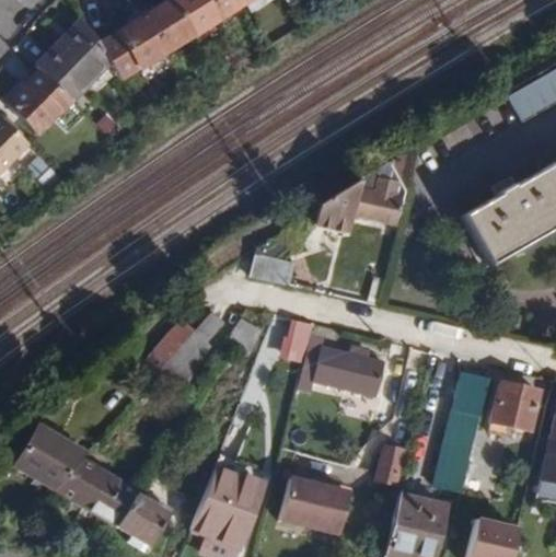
[(164,50),(190,34),(171,0),(163,0),(141,14),(164,50)]
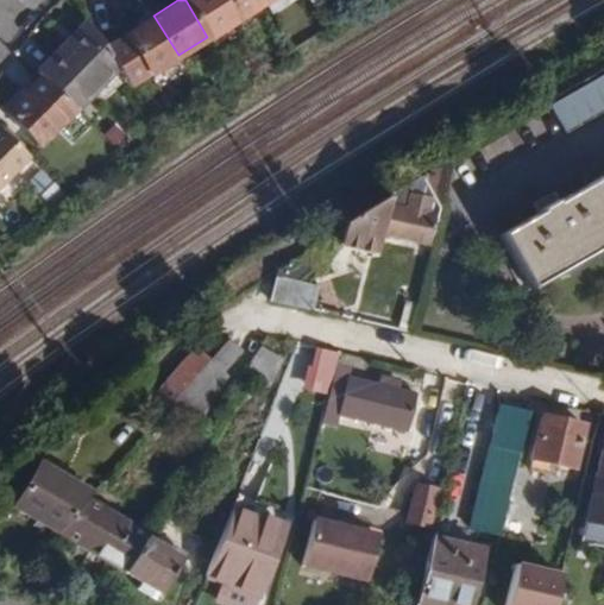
[(207,37),(237,18),(226,0),(186,0),(207,37)]
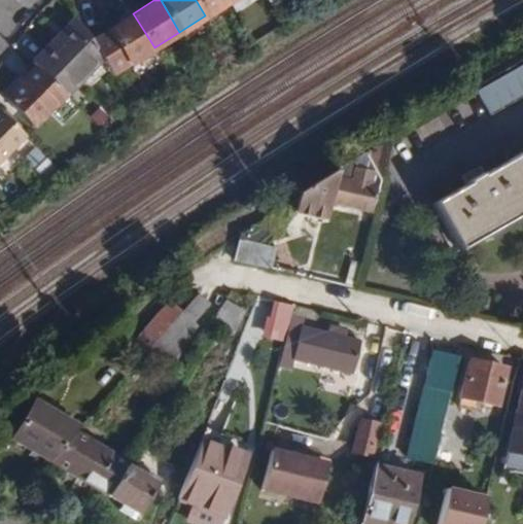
[(196,0),(205,15),(231,0),(196,0)]
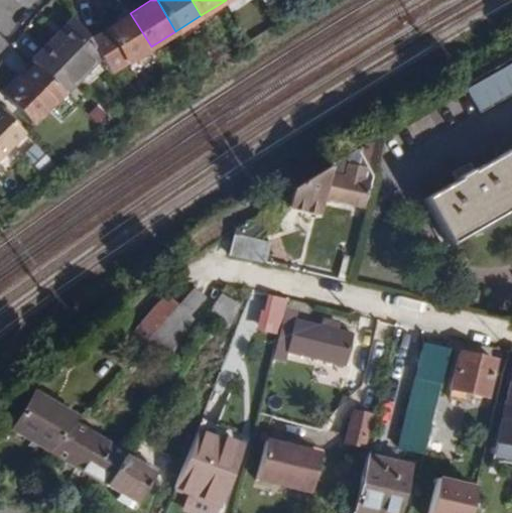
[(112,71),(151,46),(130,13),(90,37),(102,55),(112,71)]
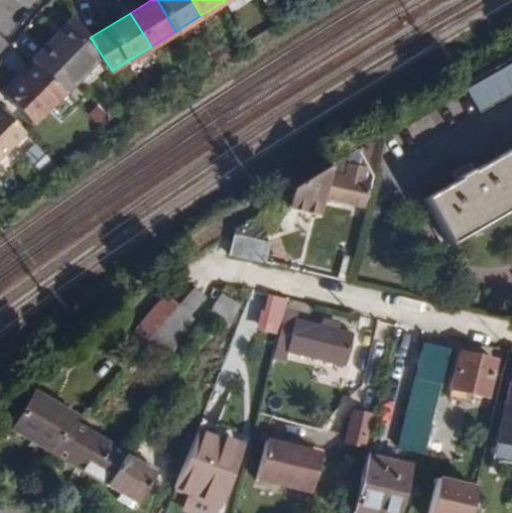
[(37,62),(66,91),(102,55),(90,37),(76,17),(33,58),(37,62)]
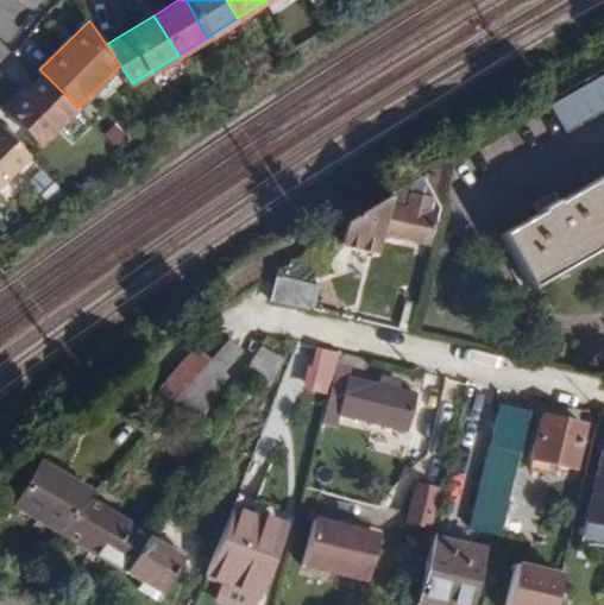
[(43,143),(77,107),(44,74),(30,88),(21,96),(10,109),(43,143)]
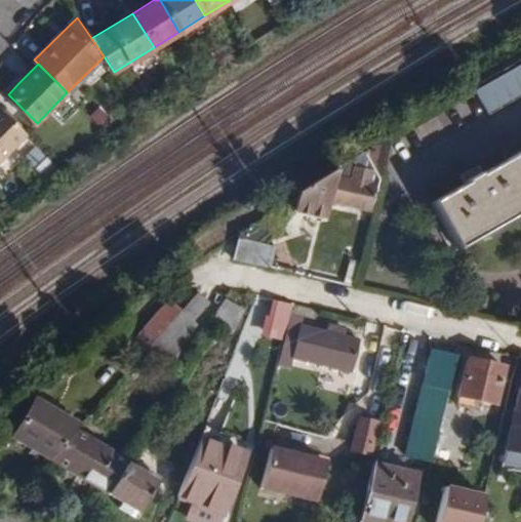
[(520,64),(477,90),(489,113),(520,94),(520,64)]
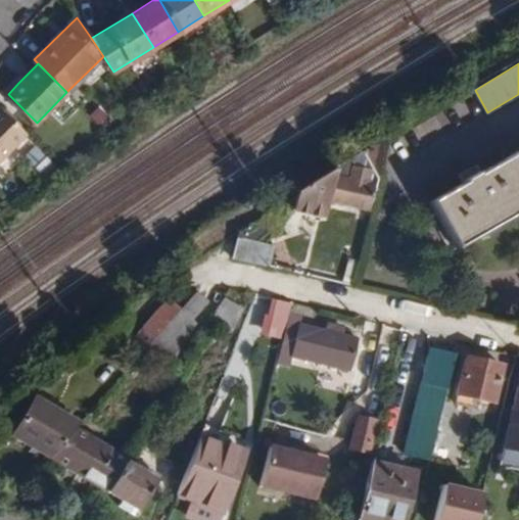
[(0,160),(28,133),(2,108),(0,110),(0,160)]
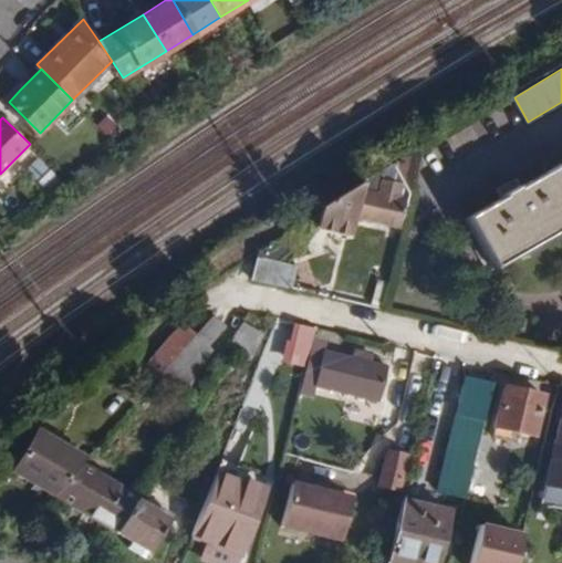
[(381,171),(322,210),(318,228),(343,235),(345,225),(355,226),(357,216),(398,227),(403,201),(409,202),(415,179),(424,145),(397,163),(392,181),(380,179),(381,171)]
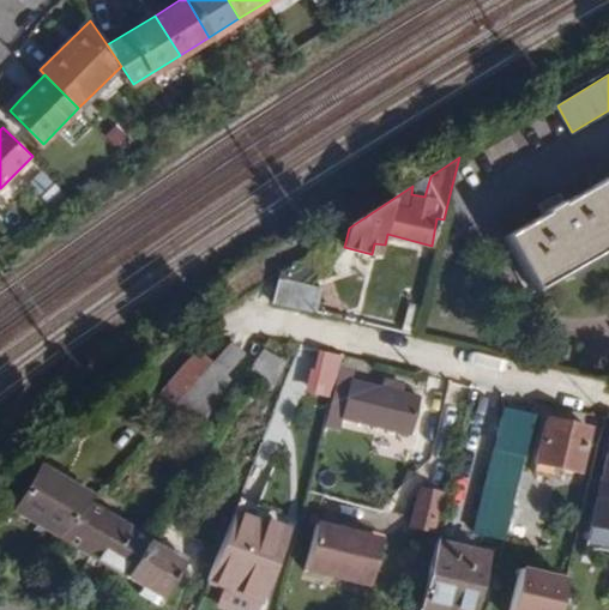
[(608,175),(564,203),(506,235),(536,288),(565,271),(606,248),(608,247),(608,175)]
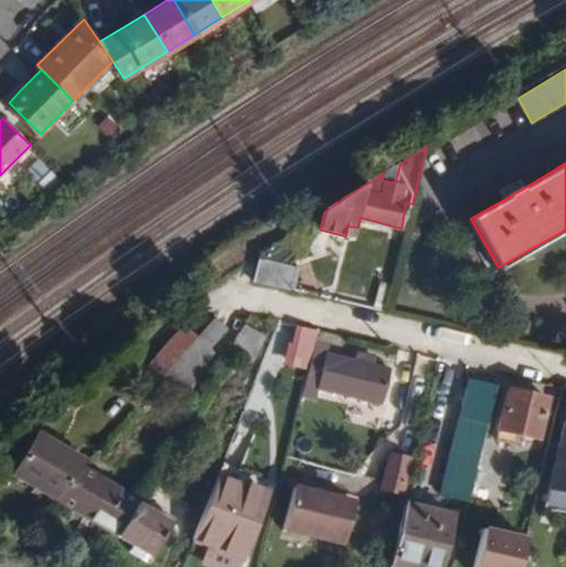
[(301,257),(264,248),(255,275),(294,285),(301,257)]
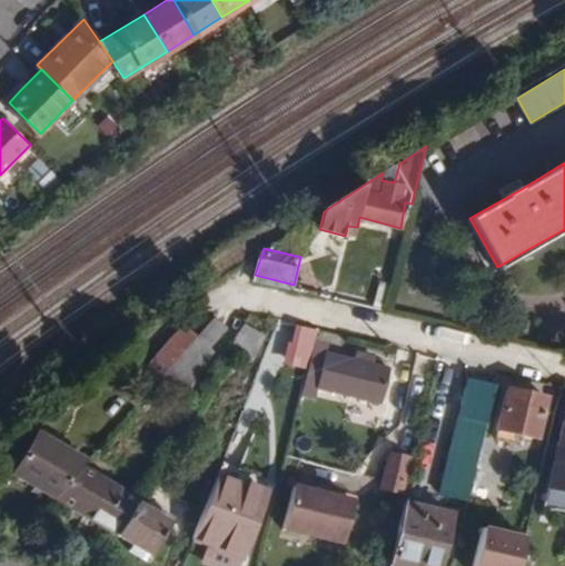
[(229,326),(216,315),(198,335),(162,376),(187,395),(212,351),(209,349),(229,326)]
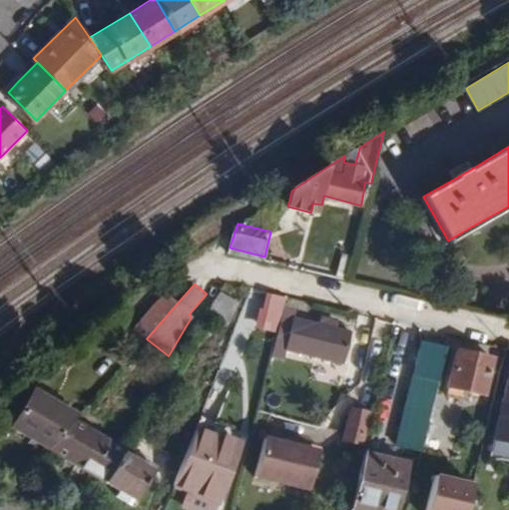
[(220,291),(207,313),(227,325),(238,301),(220,291)]
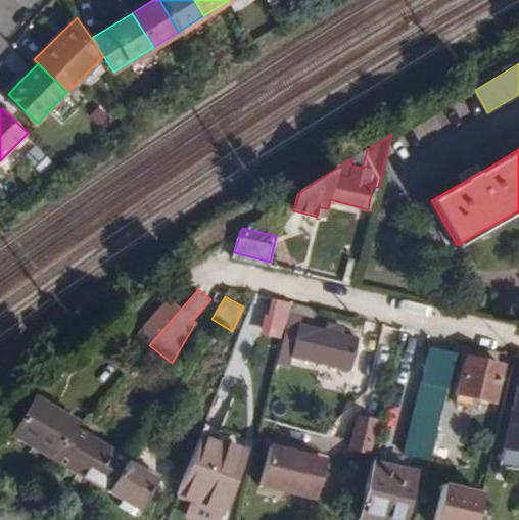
[(136,334),(149,345),(182,308),(172,298),(163,302),(136,334)]
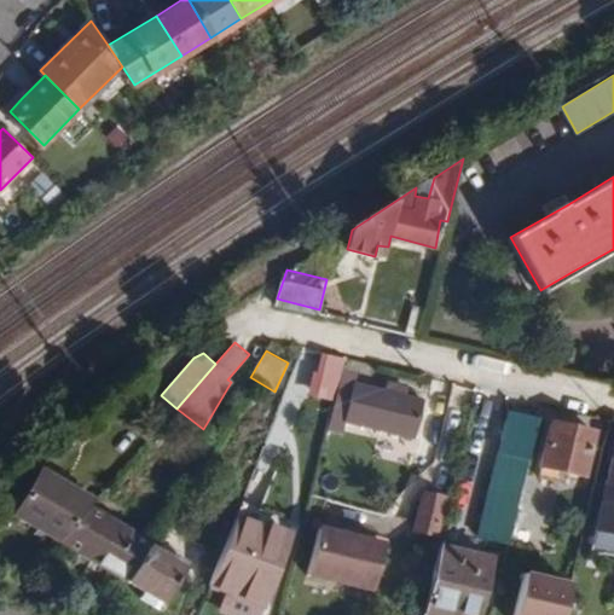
[(415,436),(423,399),(357,384),(348,421),(415,436)]
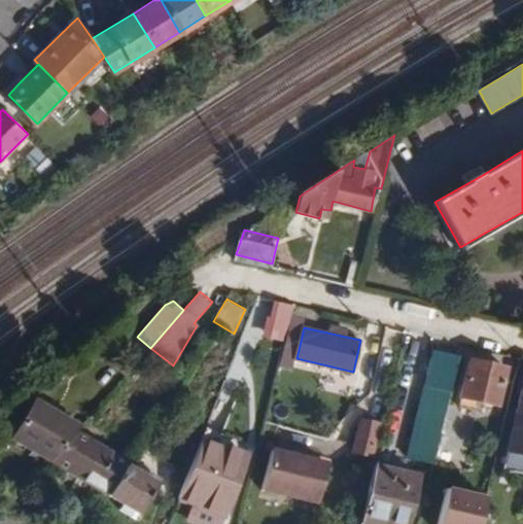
[(410,456),(436,462),(461,355),(436,350),(410,456)]
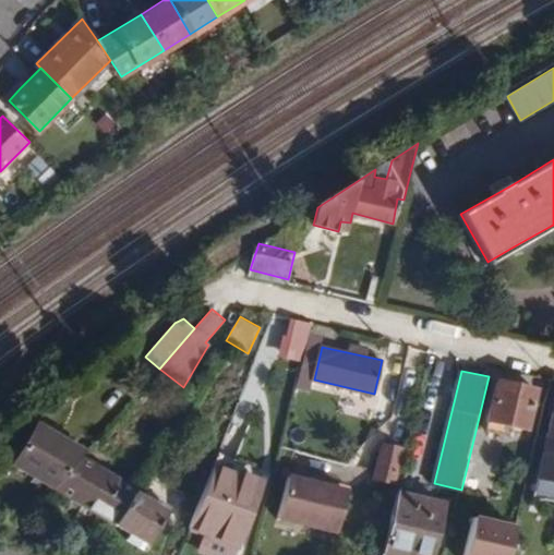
[(529,429),(538,387),(501,378),(491,420),(529,429)]
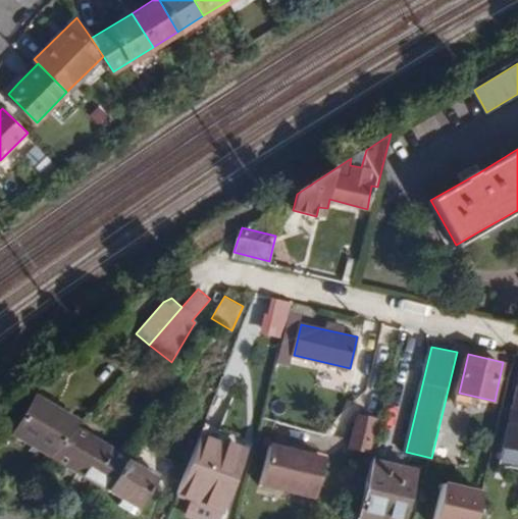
[(517,391),(501,462),(517,466),(517,391)]
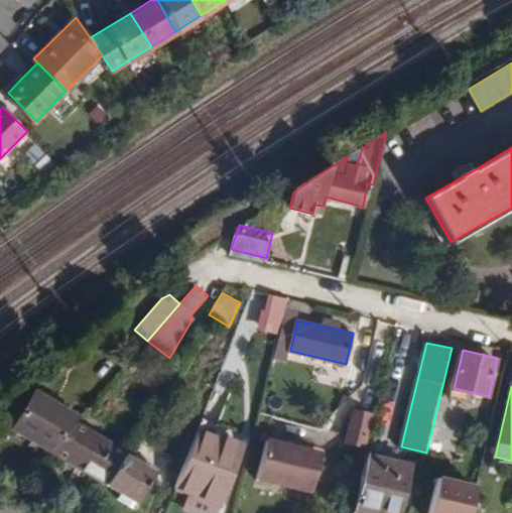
[(14,429),(52,452),(78,421),(82,416),(36,390),(14,429)]
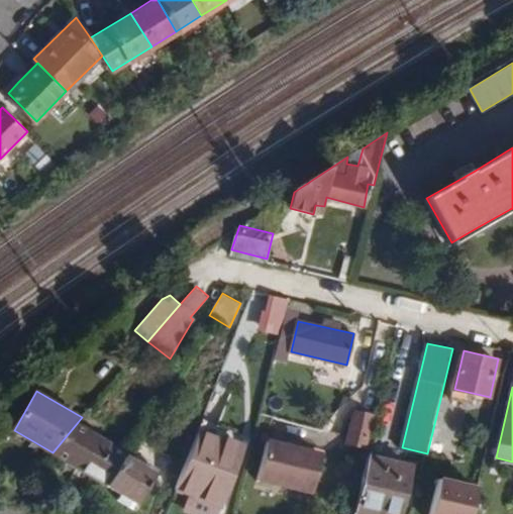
[(378,415),(360,410),(351,441),(370,446),(378,415)]
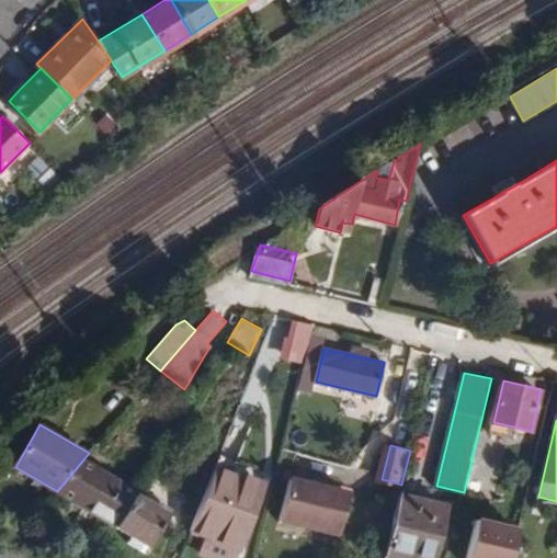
[(84,458),(57,491),(118,526),(138,493),(140,489),(84,458)]
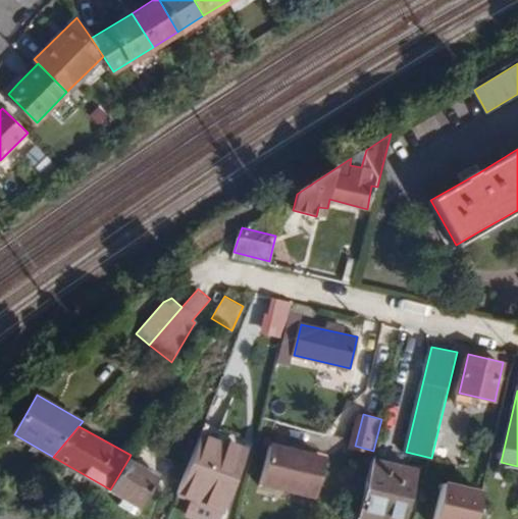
[(318,497),(326,456),(272,444),(263,483),(318,497)]
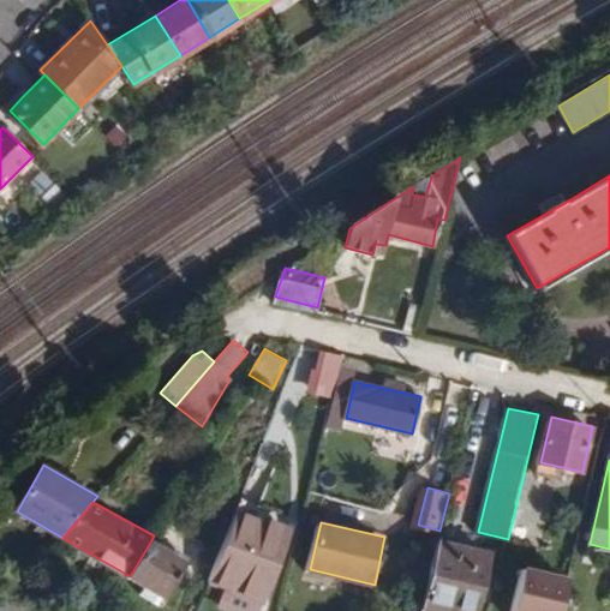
[(151,540),(130,576),(166,597),(186,561),(151,540)]
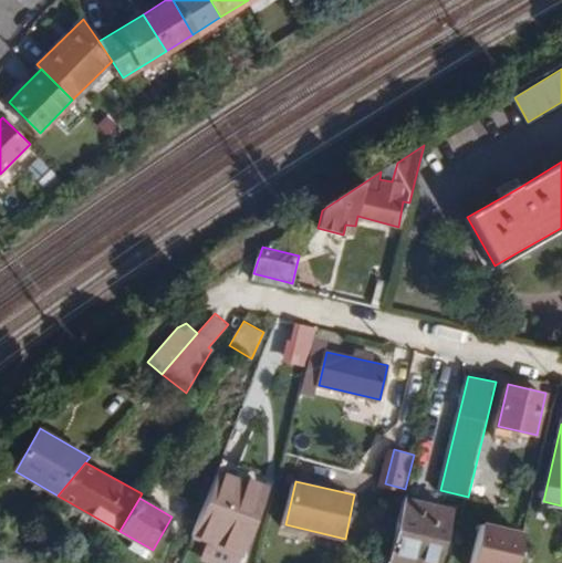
[(209,498),(195,535),(210,542),(205,558),(217,562),(238,562),(256,518),(209,498)]
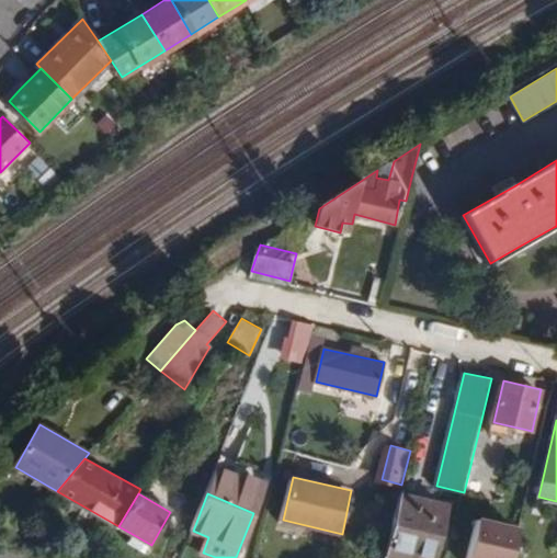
[(386,557),(390,557),(434,557),(448,505),(401,494),(386,557)]
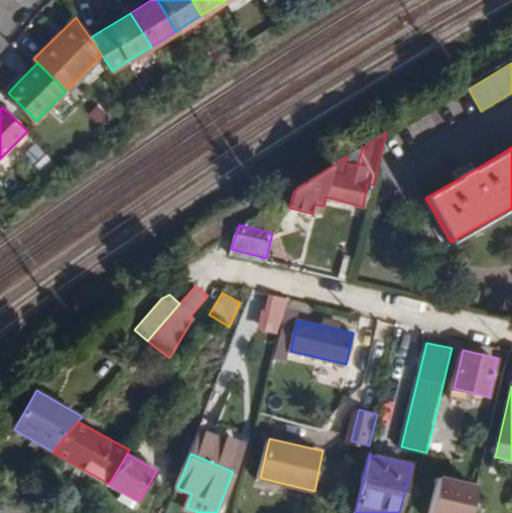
[(475,512),(482,484),(442,475),(433,512),(475,512)]
